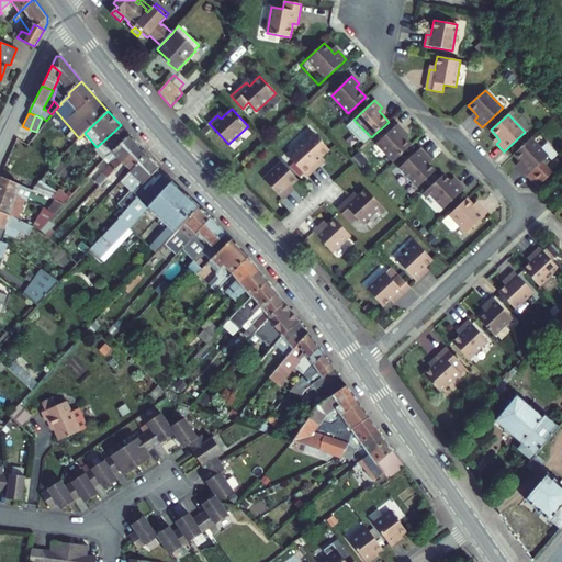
[(405,133),(397,124),(377,144),(393,163),(411,146),(405,138),(402,135),(405,133)]
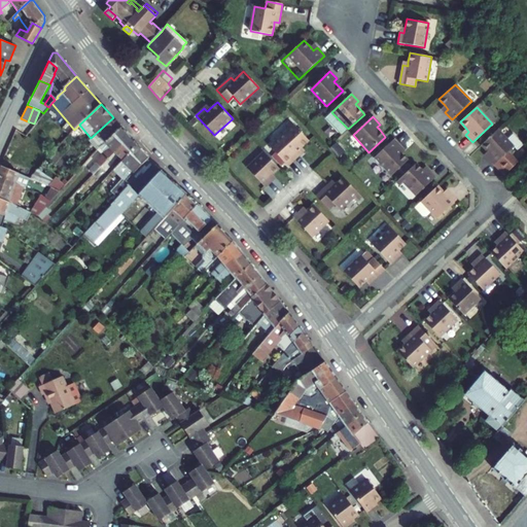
[(91,138),(100,148),(104,143),(123,128),(113,117),(91,138)]
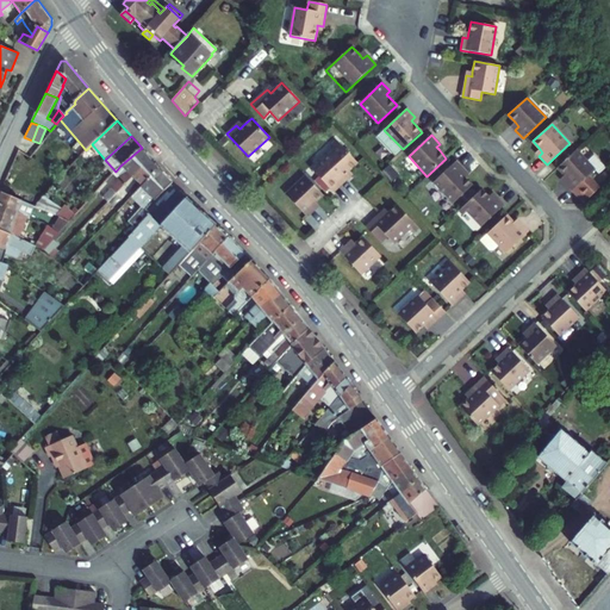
[(340,144),(335,148),(312,169),(334,192),(347,180),(343,175),(349,170),(358,163),(340,144)]
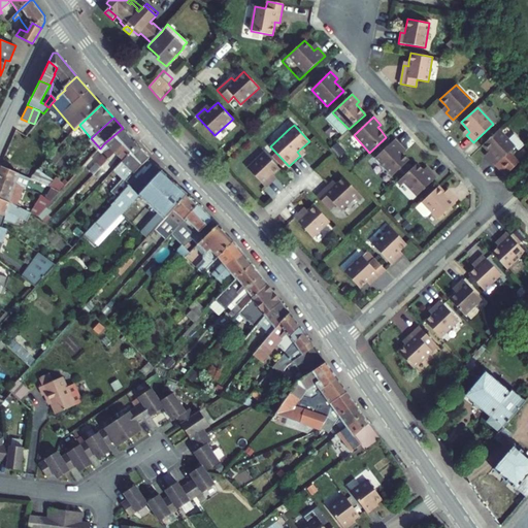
[(89,170),(93,174),(114,152),(130,136),(123,128),(104,143),(100,149),(104,153),(102,155),(95,162),(96,163),(89,170)]
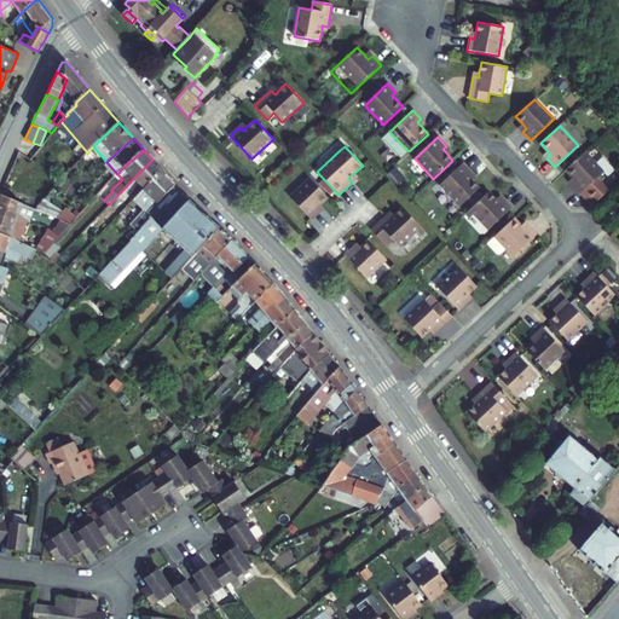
[(595,165),(584,152),(566,171),(572,178),(576,181),(572,185),(593,207),(608,191),(597,179),(603,173),(607,177),(614,171),(602,158),(595,165)]
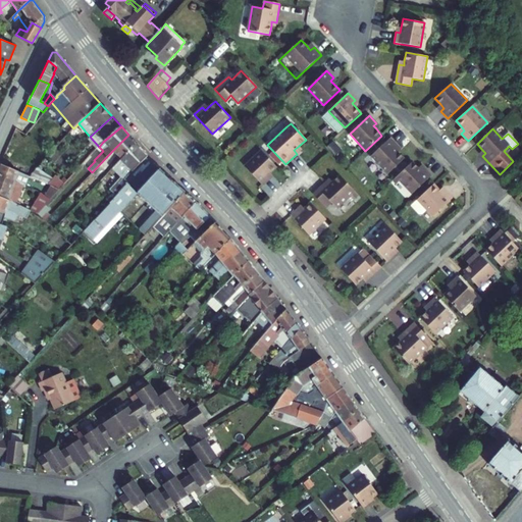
[(122,158),(137,144),(128,135),(113,150),(92,172),(97,178),(119,155),(122,158)]
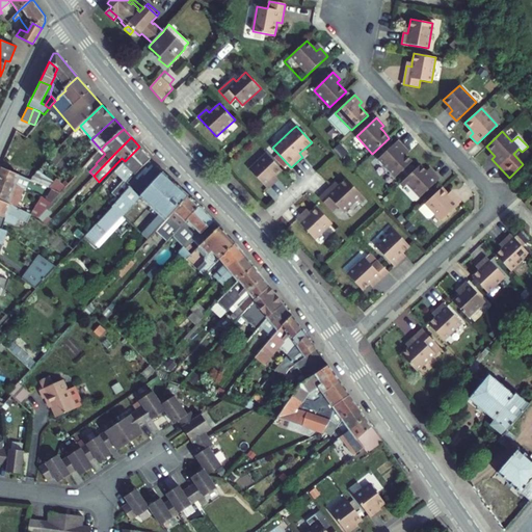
[(89,141),(99,152),(101,150),(91,139),(89,141)]
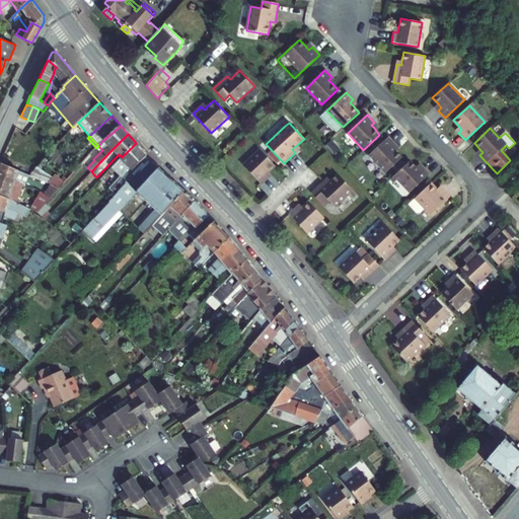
[(395,145),(388,137),(369,155),(385,173),(401,158),(395,151),(392,148),(395,145)]
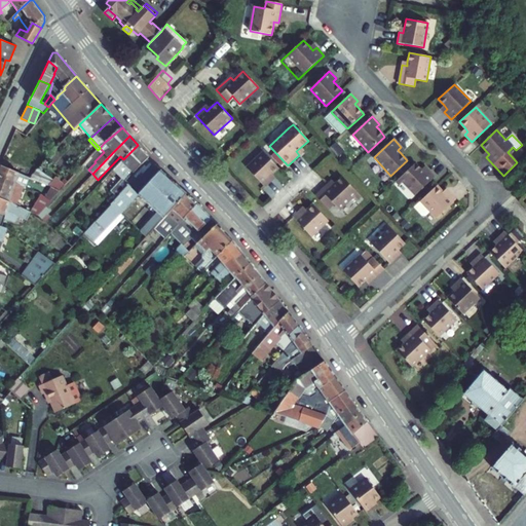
[(124,181),(147,158),(148,157),(138,145),(123,159),(113,170),(121,179),(110,190),(117,197),(120,194),(119,194),(128,184),(124,181)]
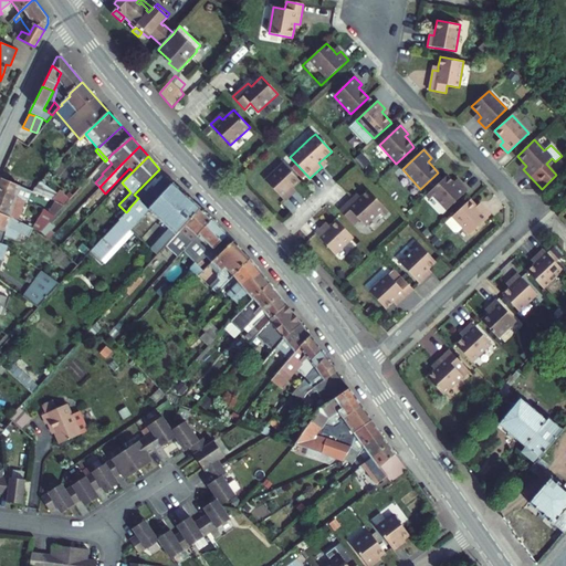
[(300,180),(283,164),(265,180),(284,201),(293,194),(290,190),(293,188),(300,180)]
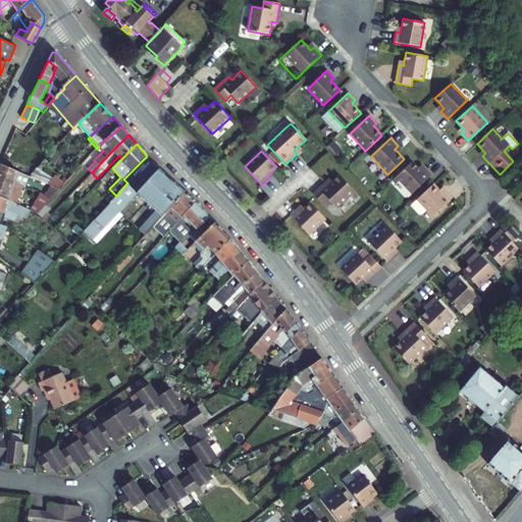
[(116,196),(84,231),(93,241),(120,211),(138,193),(159,169),(146,157),(123,179),(127,183),(118,193),(119,193),(116,196)]
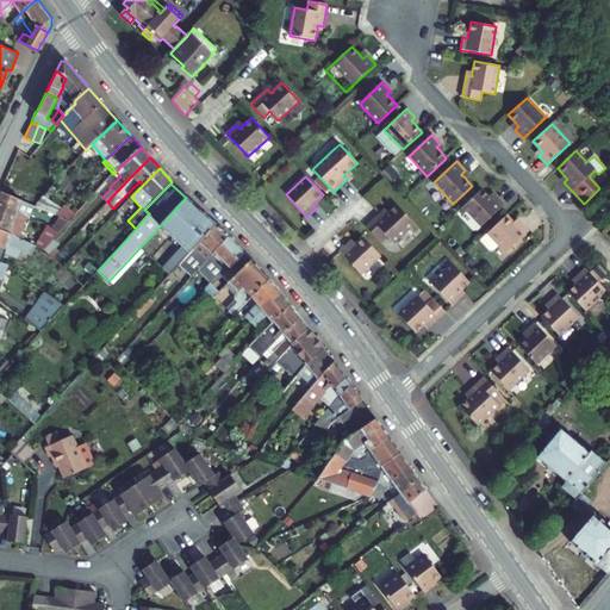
[(462,206),(467,212),(481,226),(504,205),(497,198),(493,201),(489,197),(481,190),(462,206)]
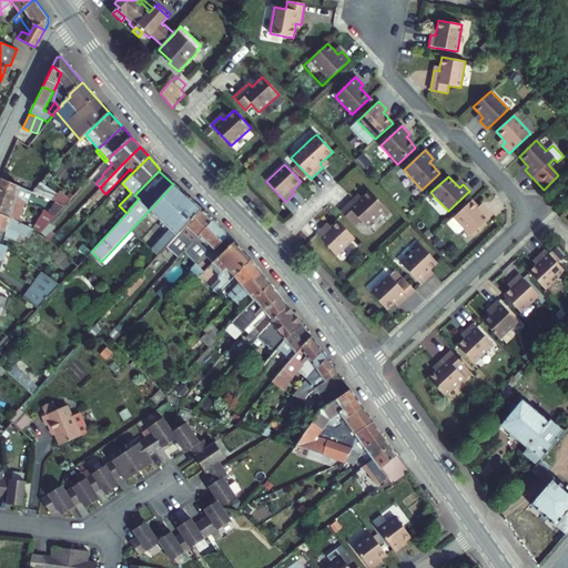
[(0,179),(0,190),(26,200),(27,201),(29,195),(36,198),(37,194),(32,192),(0,179)]
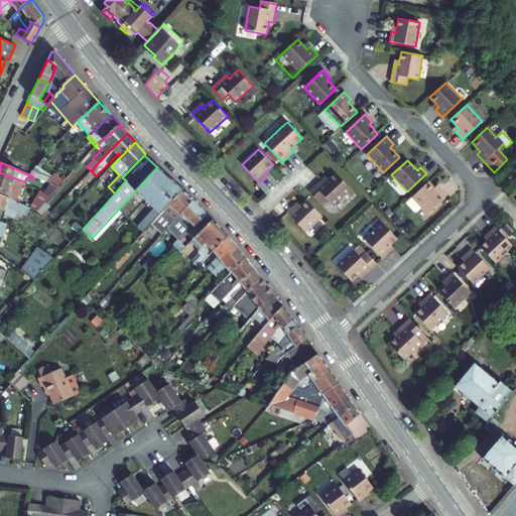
[(46,181),(51,175),(37,166),(36,165),(29,174),(33,176),(46,181)]
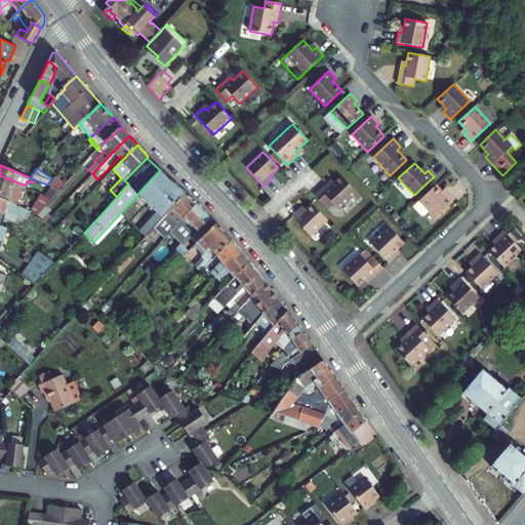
[(158,211),(139,231),(146,237),(154,228),(186,194),(160,170),(138,194),(158,211)]
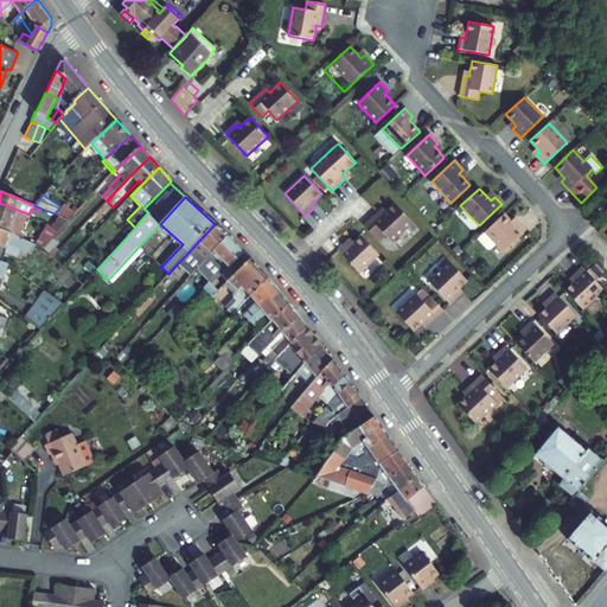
[(0,229),(19,237),(27,213),(0,203),(0,229)]
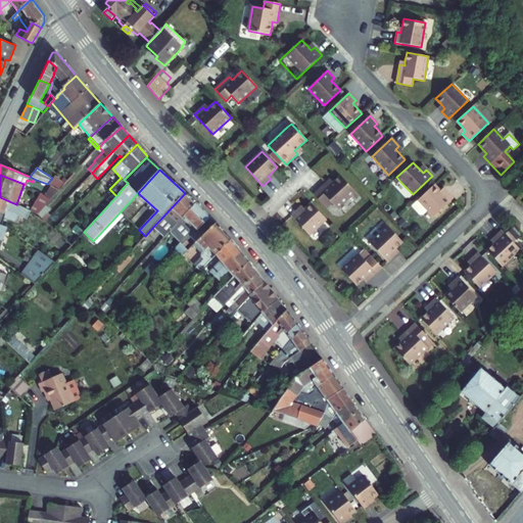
[(51,186),(59,190),(64,185),(55,176),(52,178),(47,184),(51,186)]
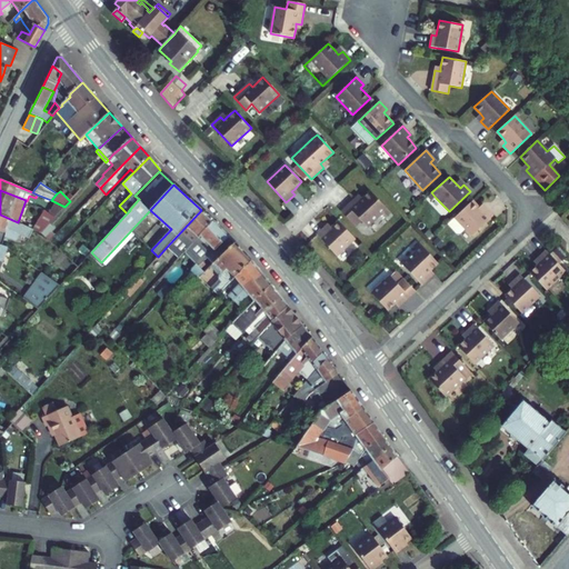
[(387,209),(370,191),(362,198),(357,203),(353,200),(341,211),(355,227),(360,220),(367,227),(382,212),(387,209)]
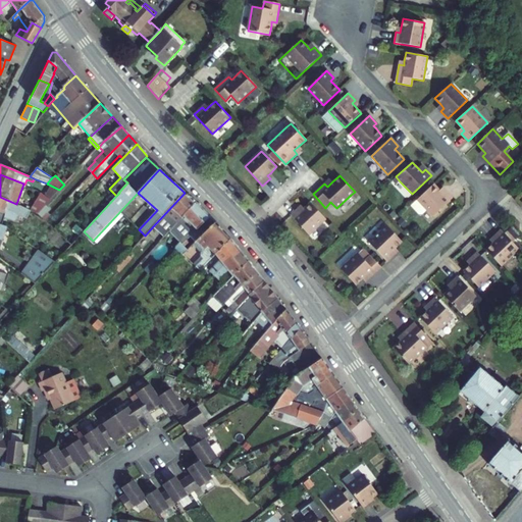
[(439,191),(433,185),(411,206),(418,214),(422,214),(426,210),(432,216),(452,199),(446,191),(441,194),(439,191)]
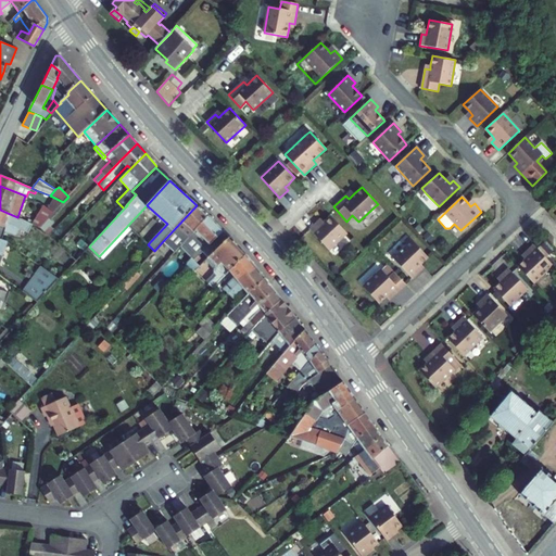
[(48,207),(53,213),(63,202),(54,198),(48,207)]
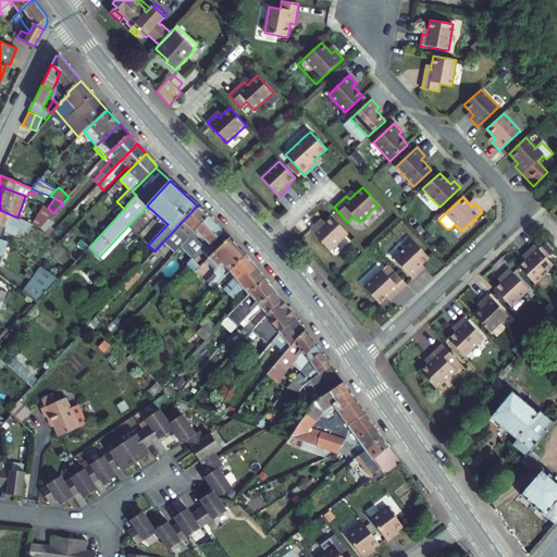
[(44,205),(32,224),(33,224),(40,229),(40,227),(49,219),(53,213),(48,208),(44,205)]
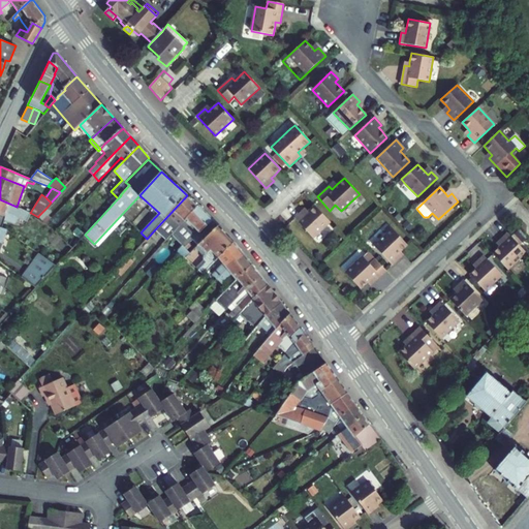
[(187,195),(155,229),(166,240),(172,234),(198,205),(187,195)]
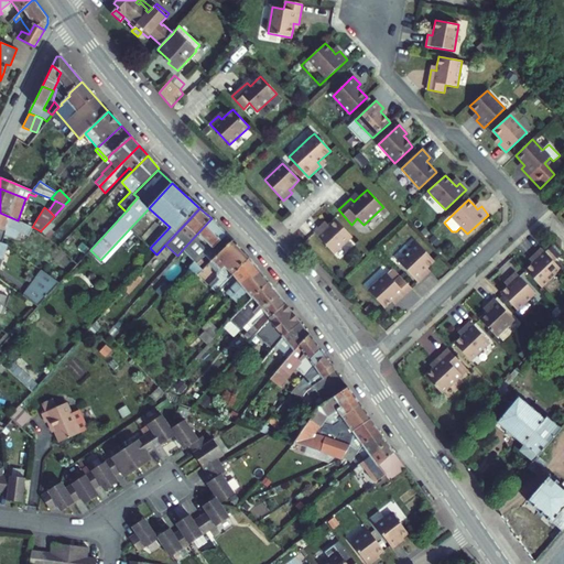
[(0,213),(0,242),(2,243),(4,235),(15,238),(19,231),(29,236),(33,227),(32,227),(18,220),(0,213)]
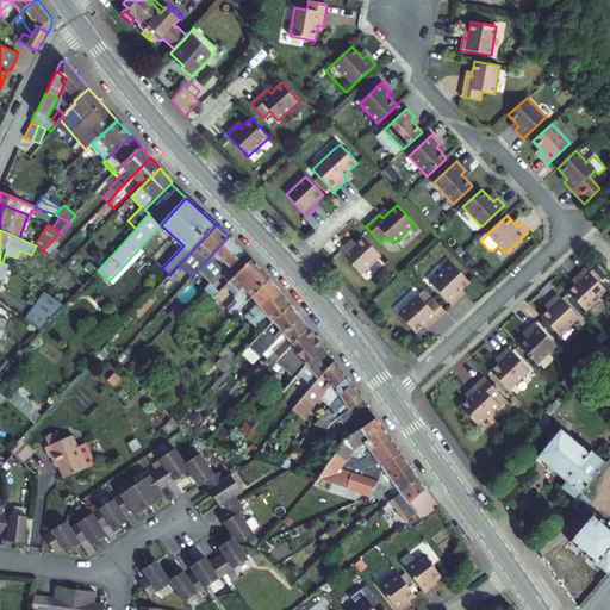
[(246,254),(229,236),(198,269),(210,282),(212,285),(246,254)]
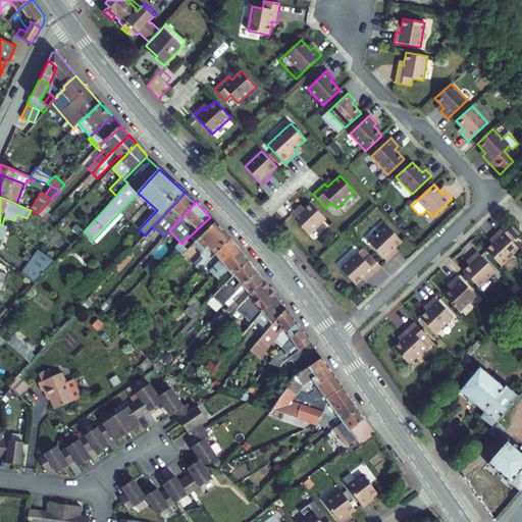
[(325,219),(310,203),(304,209),(301,212),(298,209),(291,215),(309,235),(325,219)]
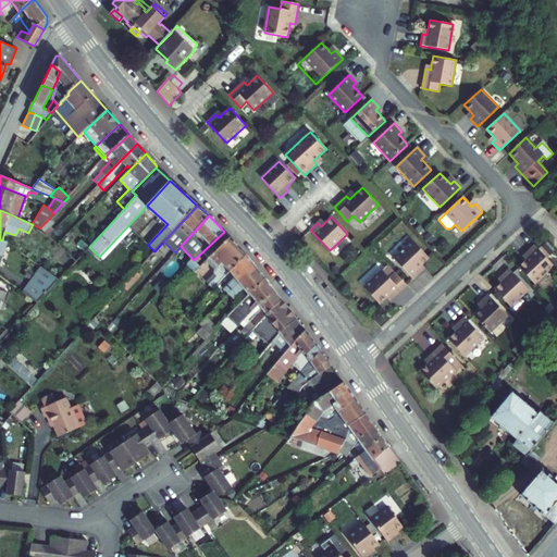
[(49,219),(40,227),(45,232),(50,225),(53,222),(49,219)]
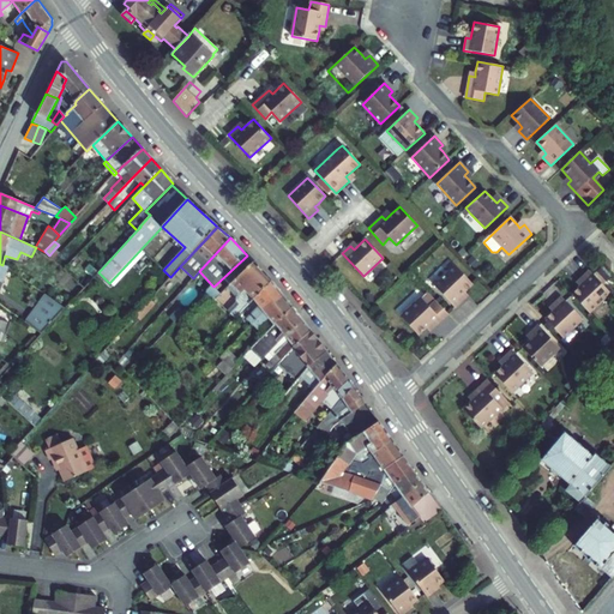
[(49,256),(54,260),(60,253),(55,248),(49,256)]
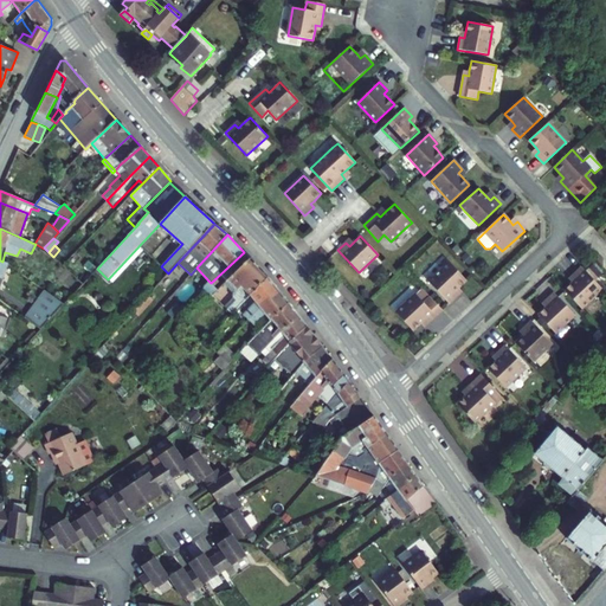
[(140,245),(108,279),(113,283),(143,250),(140,245)]
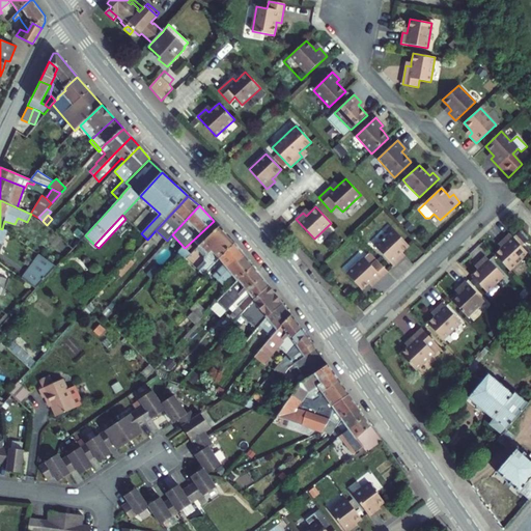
[(183,246),(178,250),(187,258),(196,249),(199,246),(207,254),(204,256),(204,260),(206,262),(199,271),(203,275),(219,259),(234,243),(214,221),(185,248),(183,246)]
